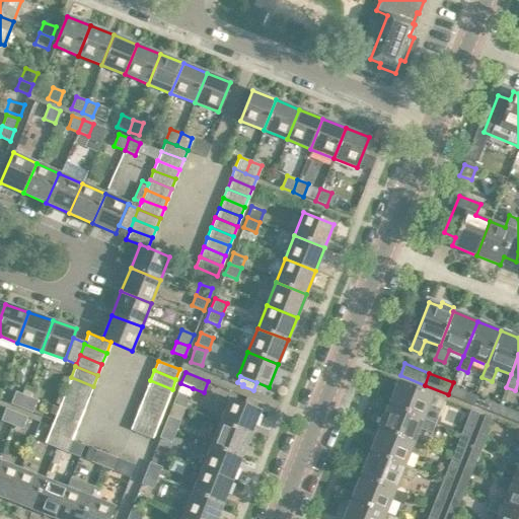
[(71,377),(67,388),(88,396),(93,386),(71,377)]
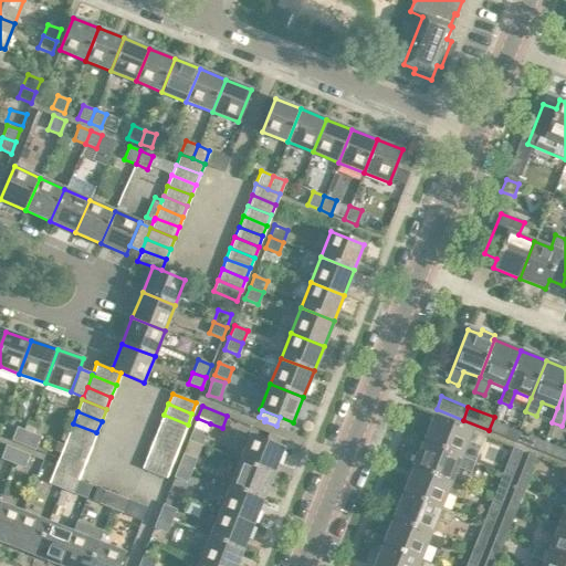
[(164,415),(159,426),(184,436),(188,425),(164,415)]
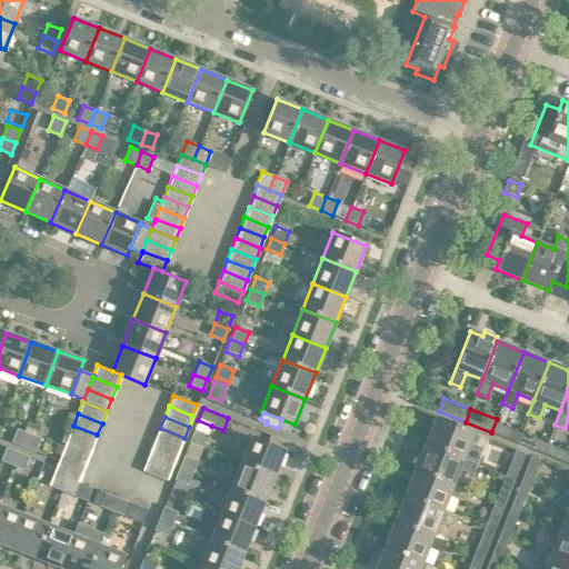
[(437,418),(426,445),(462,459),(469,442),(483,448),(487,438),(473,432),(437,418)]
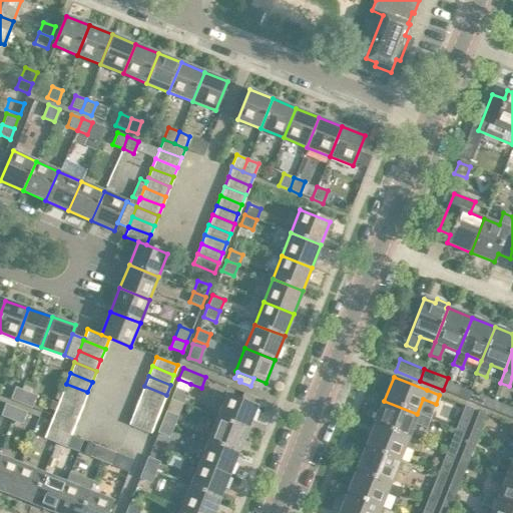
[(443,390),(466,400),(471,388),(448,378),(443,390)]
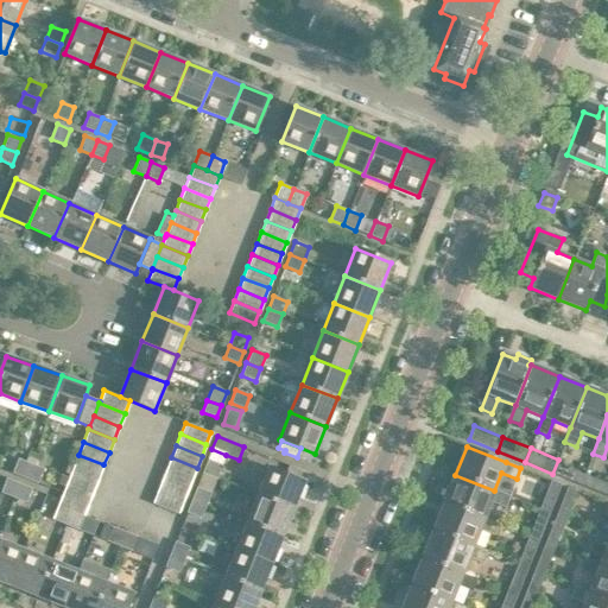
[(78,455),(73,468),(99,477),(103,464),(78,455)]
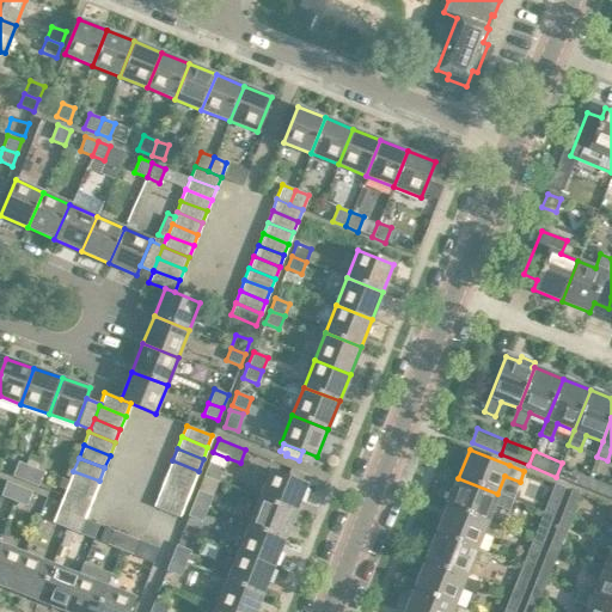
[(172,460),(167,472),(194,482),(199,471),(172,460)]
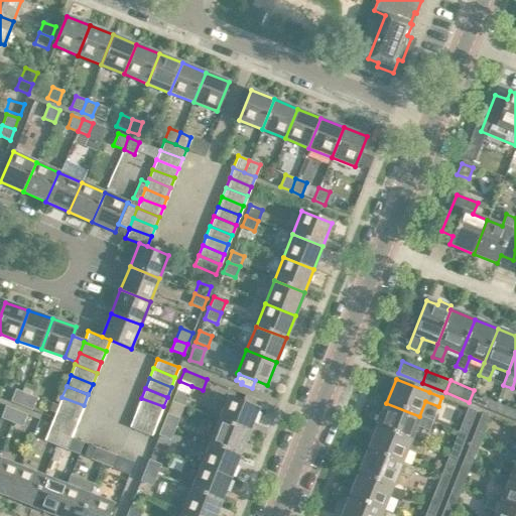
[(10,401),(21,405),(25,393),(15,389),(10,401)]
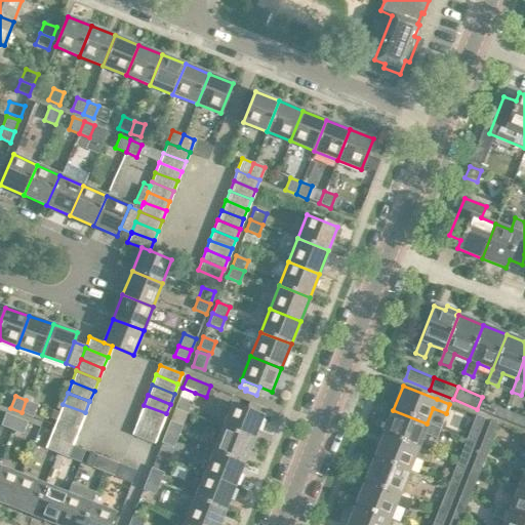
[(174,408),(187,413),(192,402),(179,397),(174,408)]
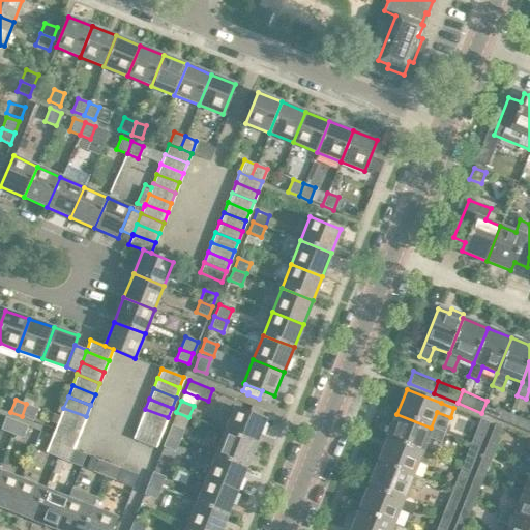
[(481,413),(506,422),(511,410),(487,401),(481,413)]
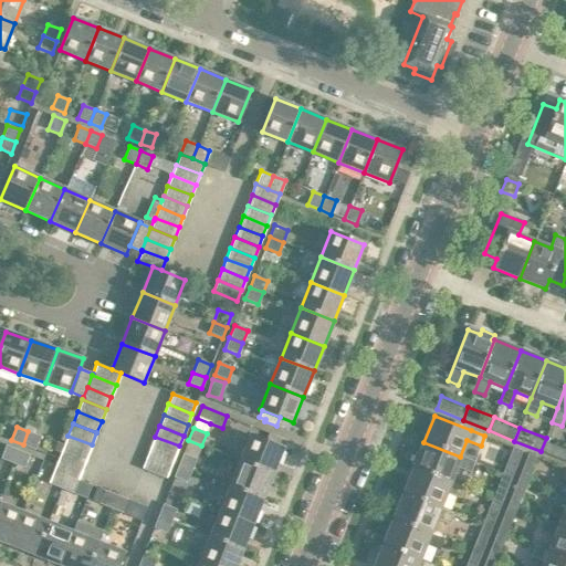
[(28,431),(23,444),(34,449),(40,437),(28,431)]
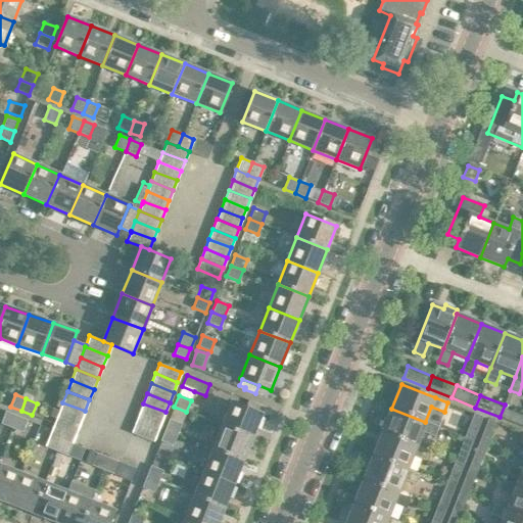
[(231,401),(222,425),(252,437),(262,414),(231,401)]
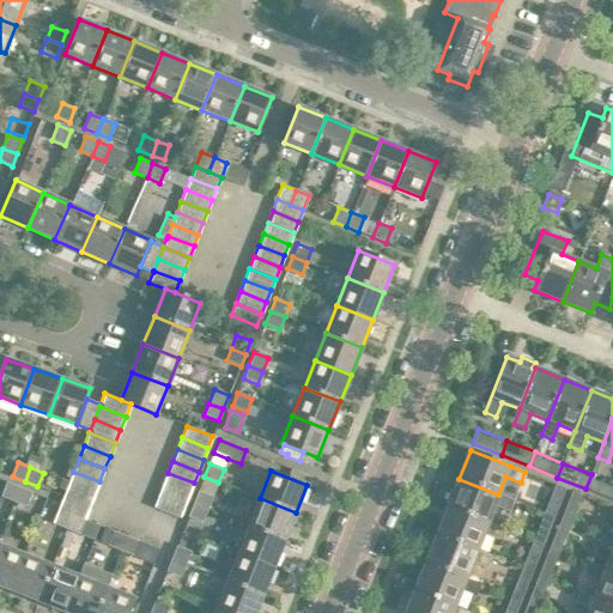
[(70,481),(68,485),(95,495),(99,481),(73,472),(70,481)]
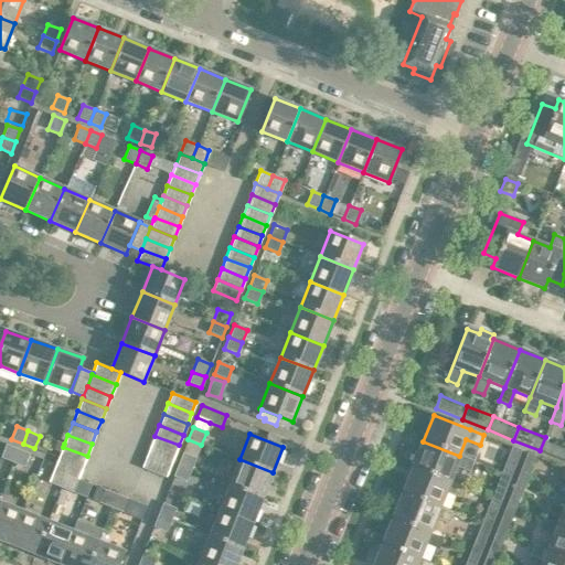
[(155,436),(150,446),(174,456),(179,445),(155,436)]
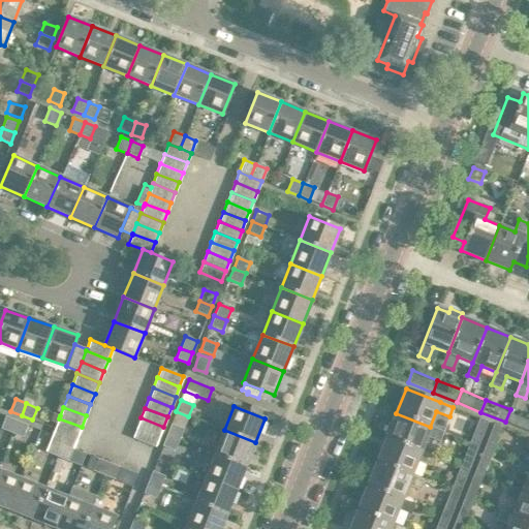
[(505,422),(528,431),(528,416),(510,409),(505,422)]
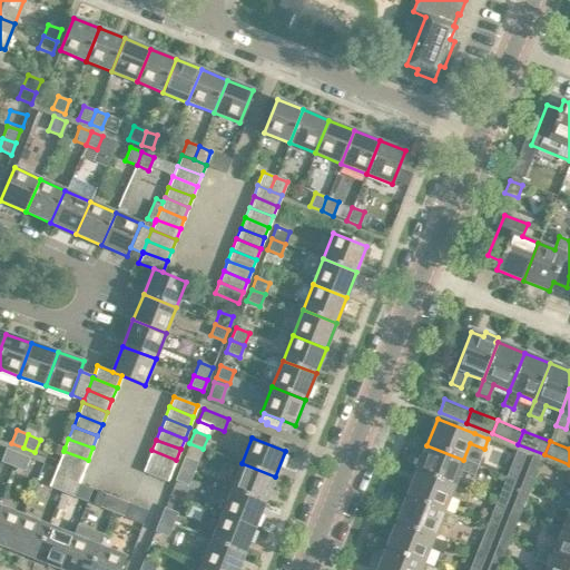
[(57,444),(53,453),(61,457),(64,451),(65,448),(57,444)]
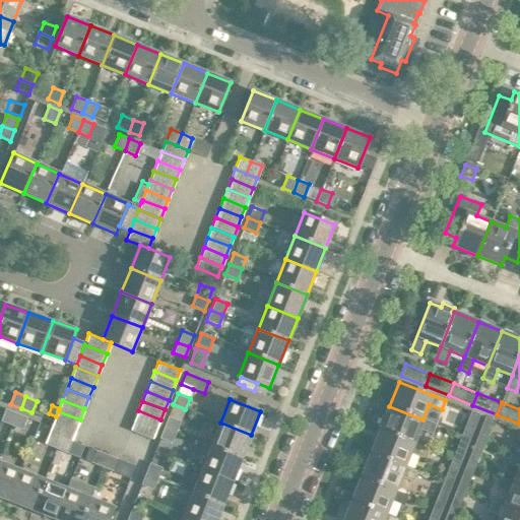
[(380,428),(379,431),(413,444),(419,429),(432,434),(436,425),(423,419),(389,406),(385,416),(382,415),(378,427),(380,428)]
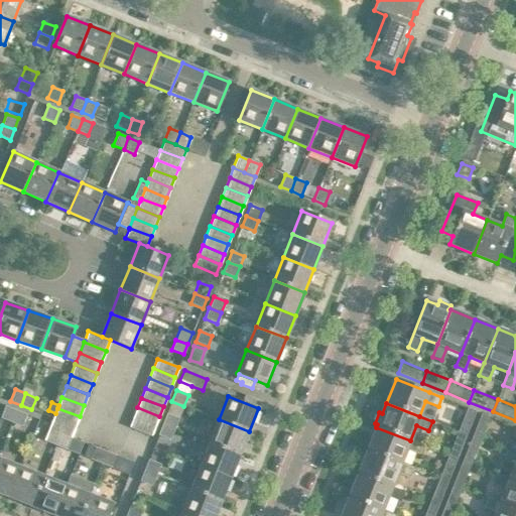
[(0,418),(11,422),(16,410),(5,405),(0,418)]
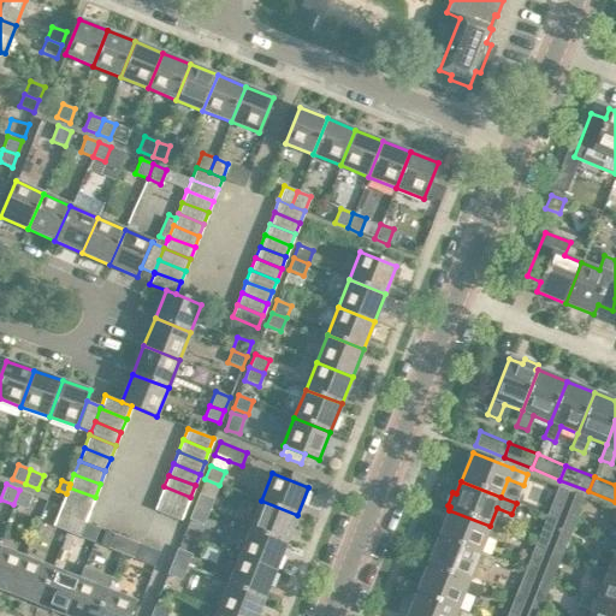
[(164,486),(159,498),(185,509),(190,497),(164,486)]
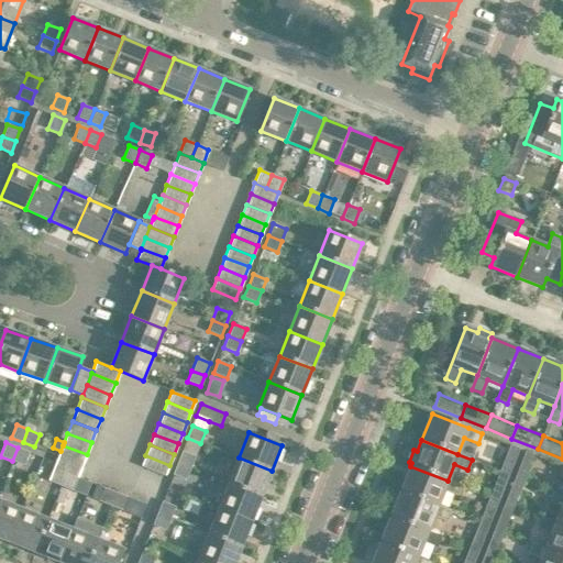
[(510,444),(499,472),(508,475),(519,449),(510,444)]
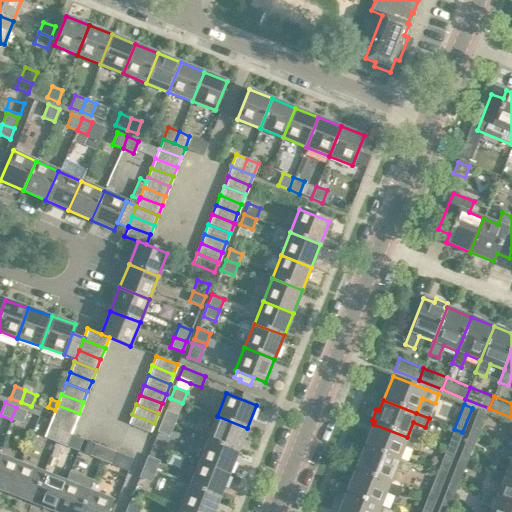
[(55,410),(53,416),(74,424),(79,413),(57,405),(55,410)]
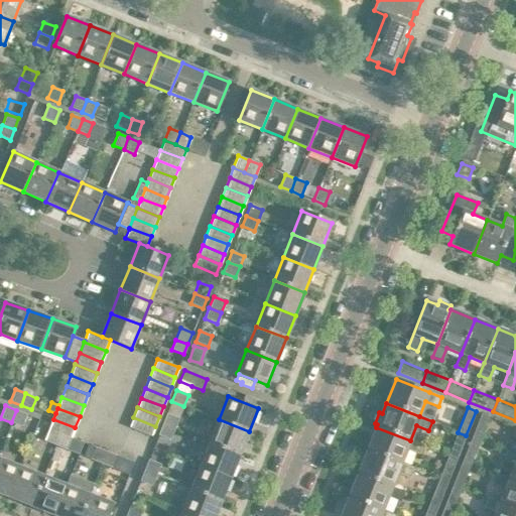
[(16,410),(11,422),(21,426),(26,414),(16,410)]
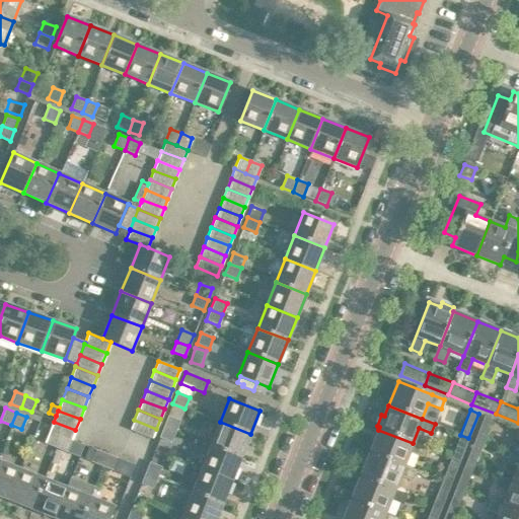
[(167,416),(163,427),(175,432),(179,421),(167,416)]
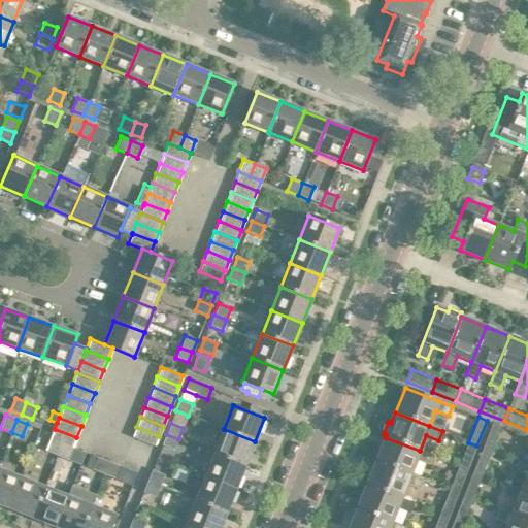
[(493,423),(483,448),(491,451),(501,426),(493,423)]
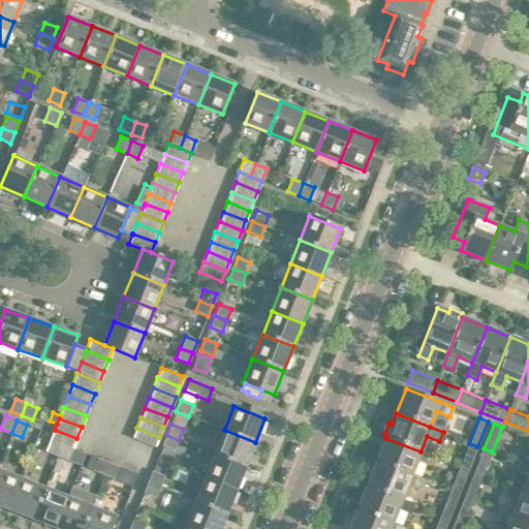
[(159,437),(136,428),(133,438),(155,446),(159,437)]
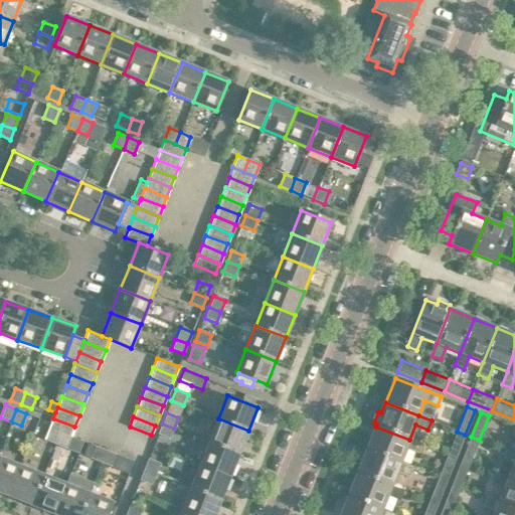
[(53,418),(48,428),(70,438),(74,426),(53,418)]
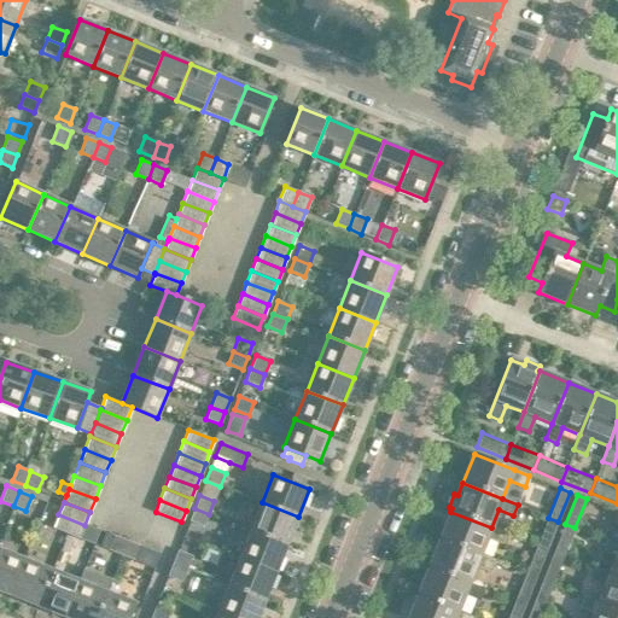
[(262,502),(251,530),(287,544),(298,517),(262,502)]
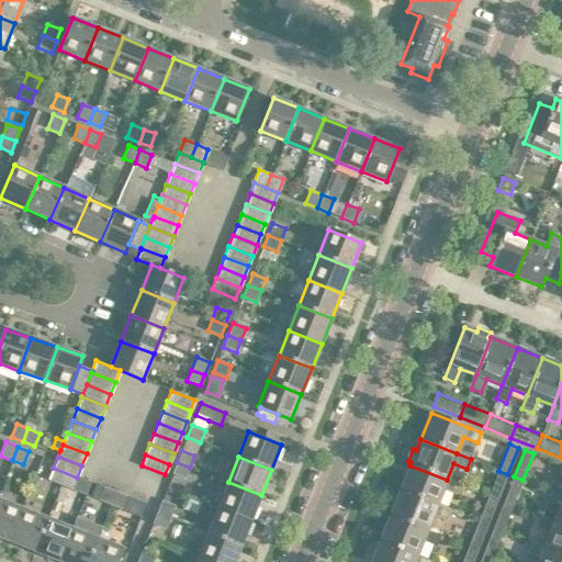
[(190,468),(177,462),(172,473),(186,479),(190,468)]
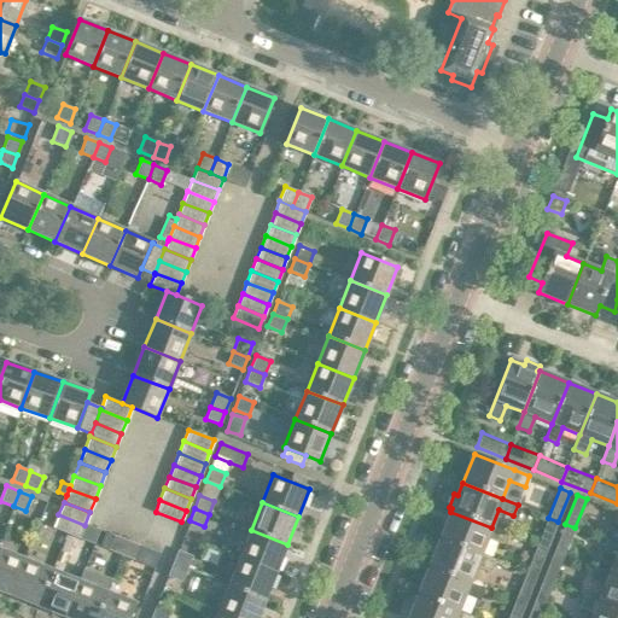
[(450,512),(439,540),(479,555),(487,538),(502,544),(506,534),(491,528),(450,512)]
